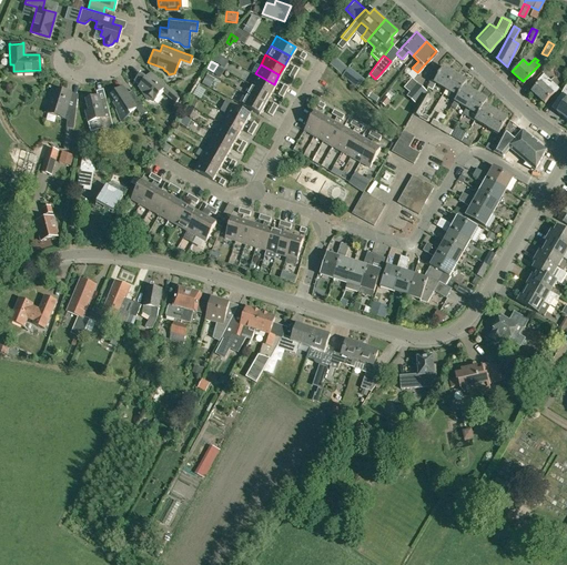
[(443,64),(437,74),(433,80),(445,87),(454,71),(447,68),(447,67),(443,64)]
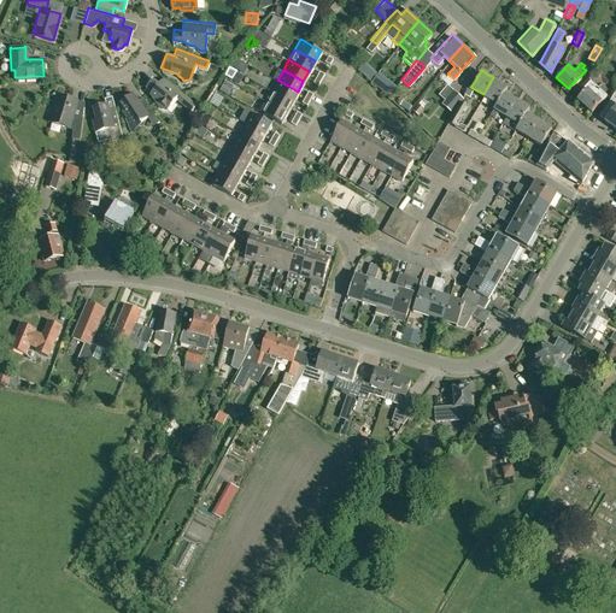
[(200,107),(195,104),(163,76),(158,82),(152,77),(145,86),(151,90),(150,92),(154,99),(158,106),(159,106),(165,108),(175,98),(186,106),(182,110),(187,113),(192,107),(194,108),(195,107),(198,110),(200,107)]
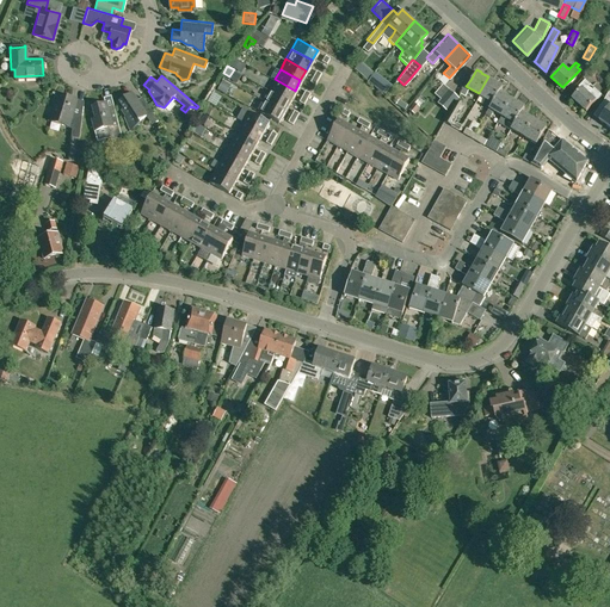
[(491,101),(498,91),(499,90),(501,85),(493,80),(490,76),(488,76),(479,93),(491,101)]
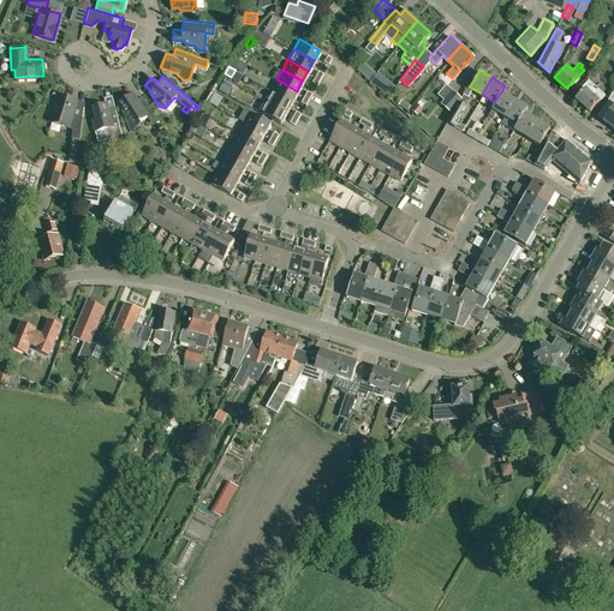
[(589,77),(582,84),(580,87),(582,88),(574,96),(589,109),(604,93),(589,77)]
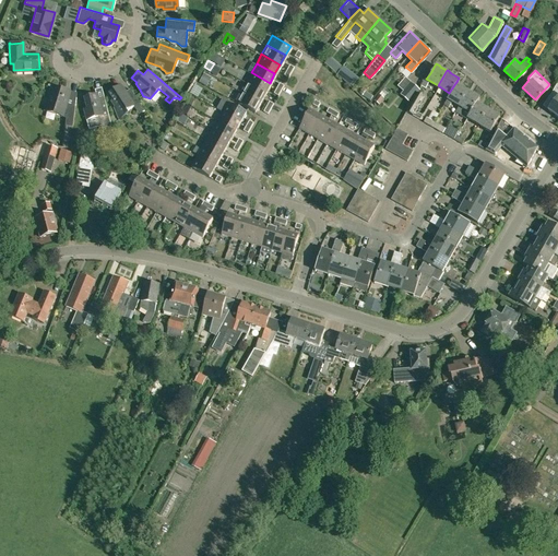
[(211,75),(203,71),(198,80),(205,84),(211,75)]
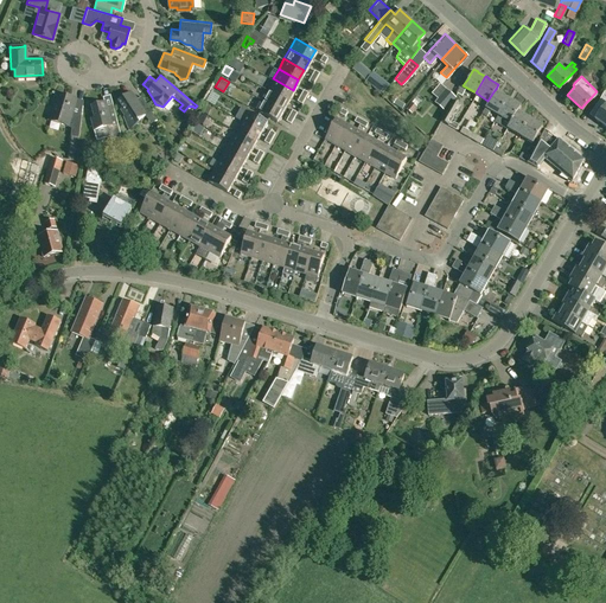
[(374,87),(376,88),(381,92),(388,83),(381,77),(374,87)]
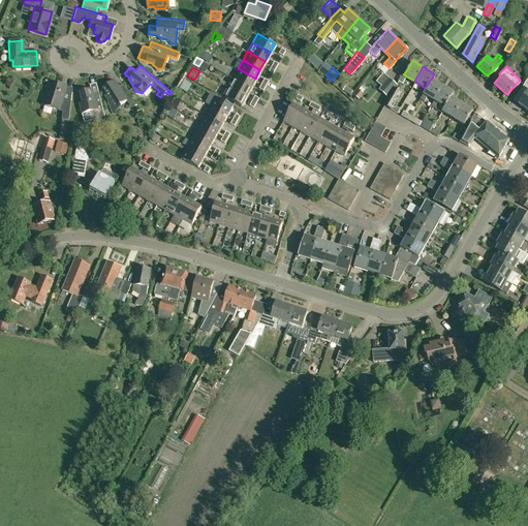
[(238,68),(233,78),(250,87),(255,79),(238,68)]
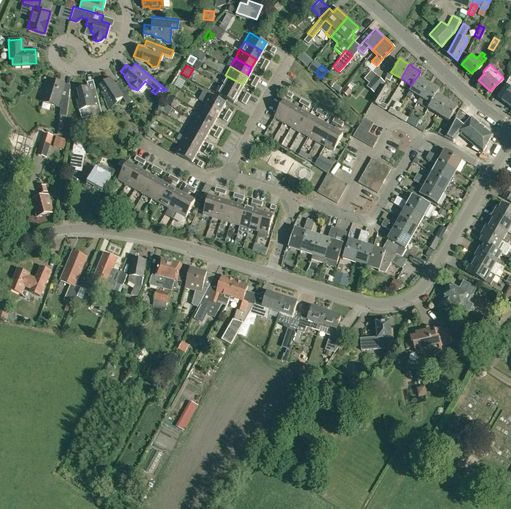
[(374,91),(384,80),(376,73),(366,84),(374,91)]
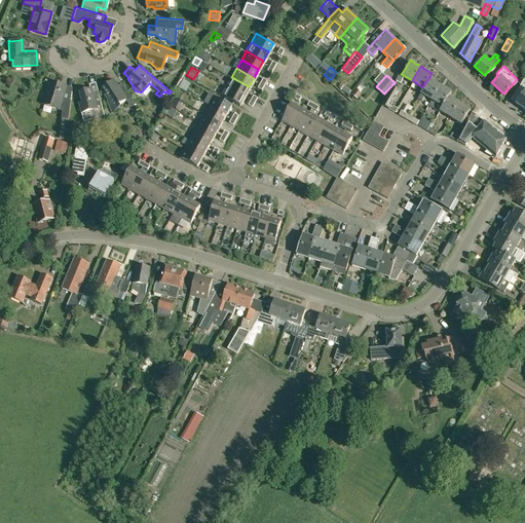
[(231,77),(227,85),(244,96),(249,86),(231,77)]
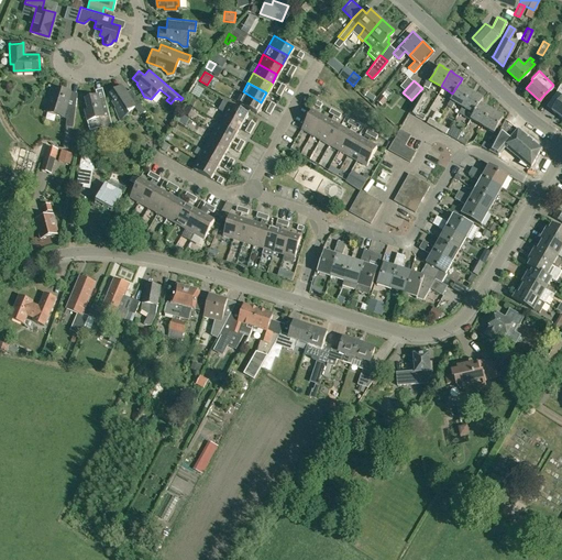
[(463,85),(460,83),(459,84),(452,94),(447,103),(450,106),(453,100),(461,105),(471,89),(463,85)]
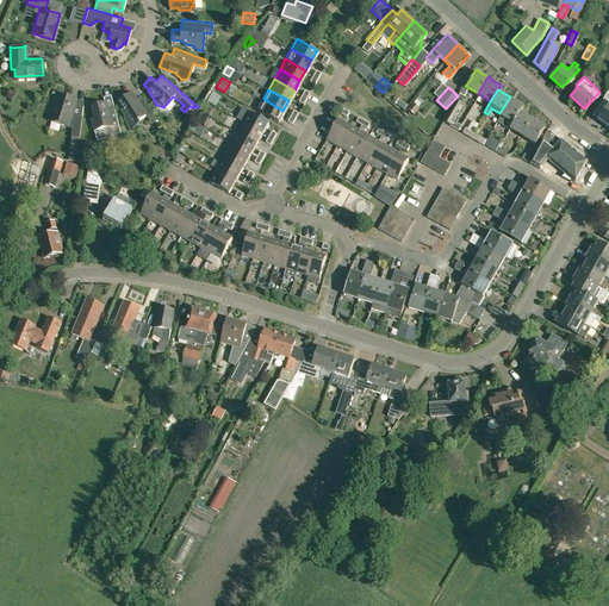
[(156,119),(141,95),(136,99),(130,91),(118,99),(123,106),(119,108),(122,116),(124,114),(128,125),(138,123),(137,118),(145,113),(151,122),(156,119)]
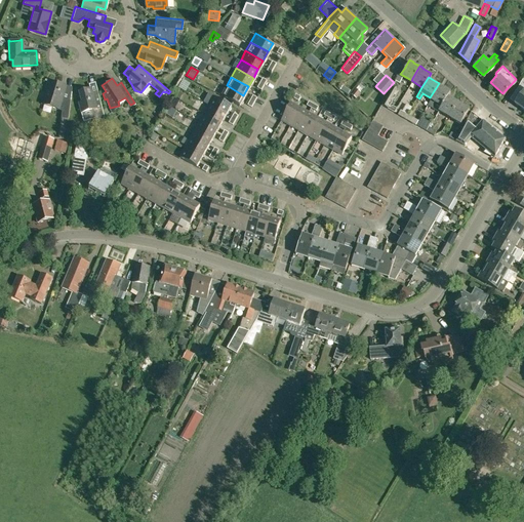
[(523,79),(523,78),(518,85),(523,88),(520,93),(514,102),(523,108),(523,79)]
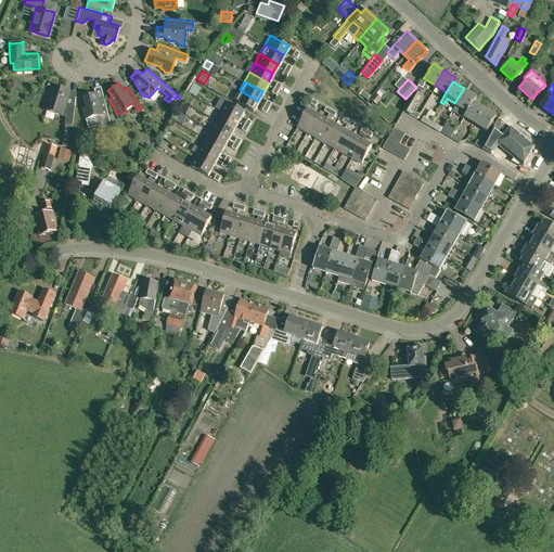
[(65,101),(68,89),(49,84),(44,97),(48,98),(44,110),(65,115),(64,124),(72,124),(74,103),(65,101)]
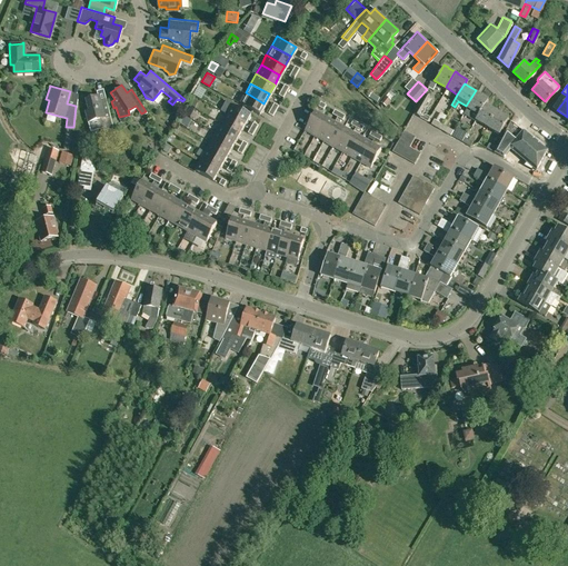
[(367,96),(375,101),(379,95),(371,89),(367,96)]
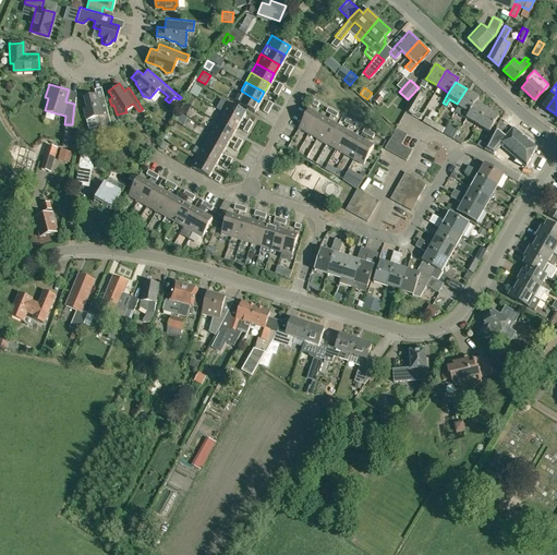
[(377,103),(385,93),(379,88),(375,94),(372,98),(377,103)]
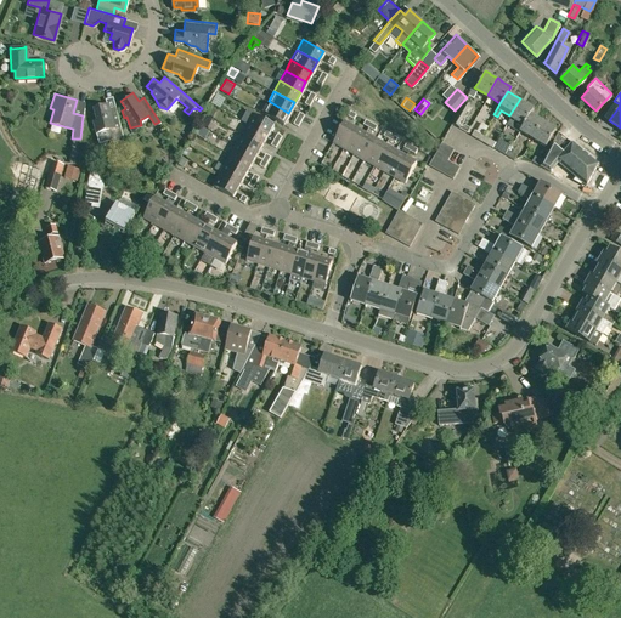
[(523,124),(529,113),(530,112),(534,107),(520,98),(509,115),(523,124)]
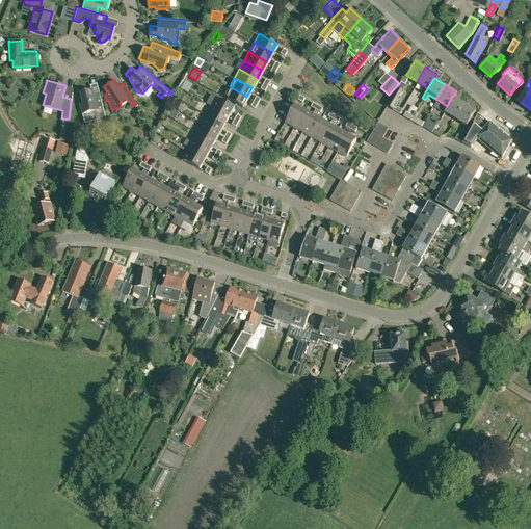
[(241,105),(246,97),(230,86),(224,96),(241,105)]
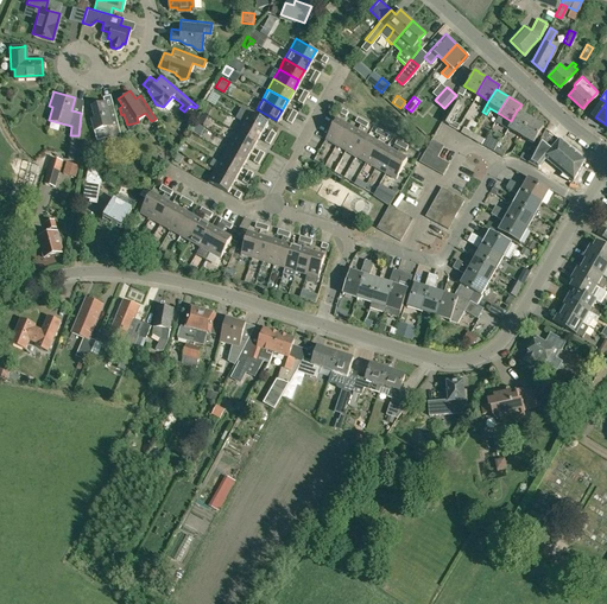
[(112,103),(107,105),(105,105),(103,100),(90,103),(93,116),(90,118),(93,129),(107,126),(112,141),(121,139),(112,103)]
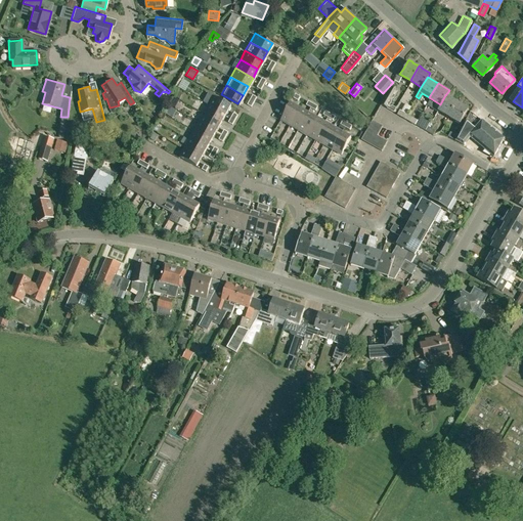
[(394,106),(386,101),(393,89),(390,87),(380,103),(392,111),(394,106)]
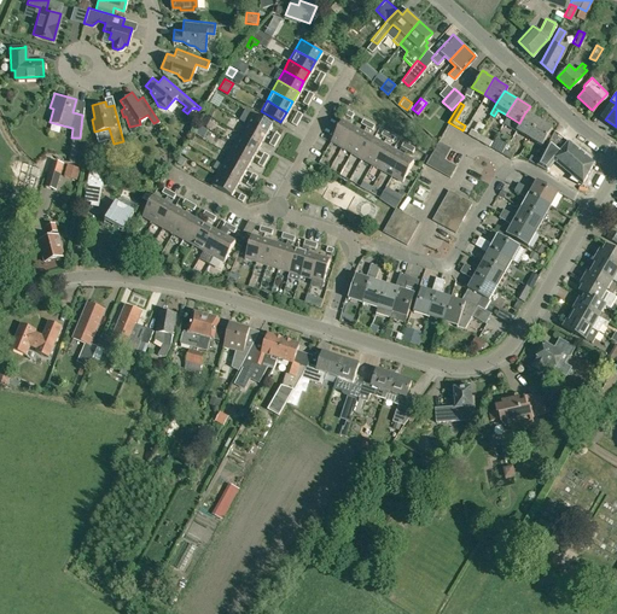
[(265,133),(271,122),(244,107),(239,118),(245,121),(265,133)]
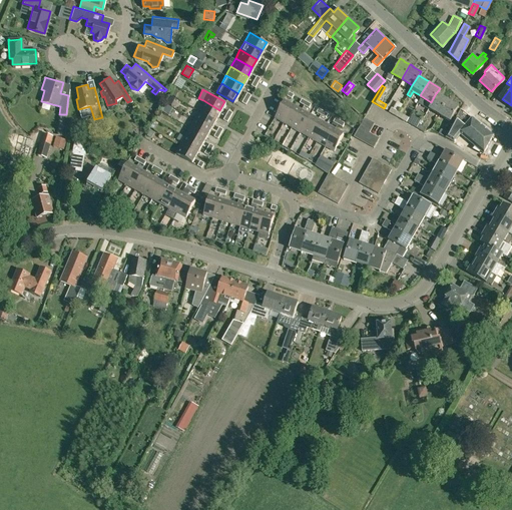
[(428,106),(439,112),(447,98),(441,94),(440,94),(437,92),(436,93),(431,102),(428,106)]
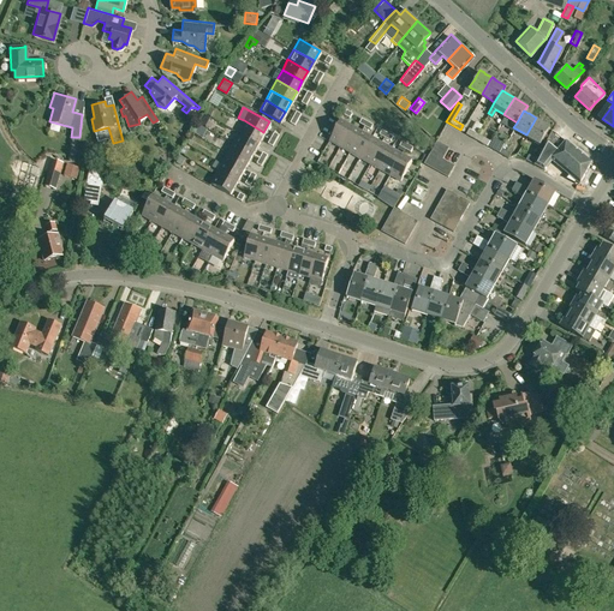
[(200,120),(206,124),(209,115),(203,112),(200,120)]
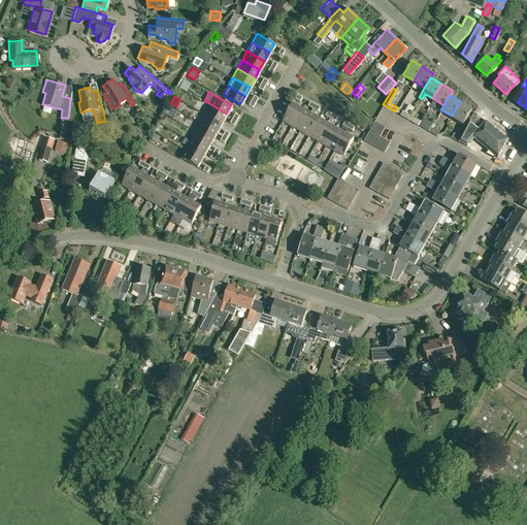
[(464,103),(460,101),(452,116),(463,123),(463,122),(466,124),(473,110),(470,109),(471,108),(464,104),(464,103)]
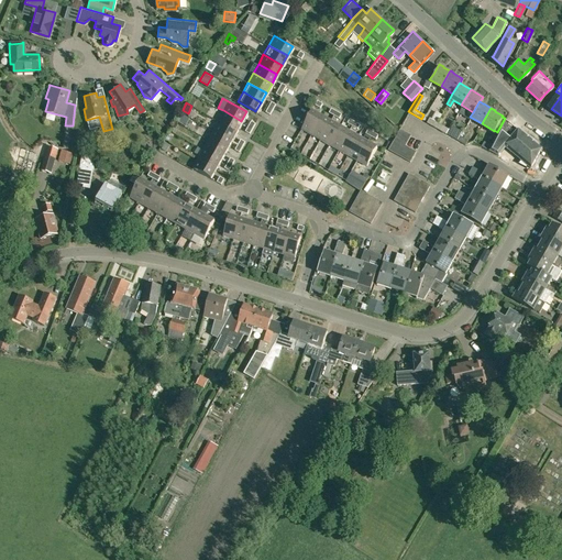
[(223,110),(218,120),(237,130),(241,121),(223,110)]
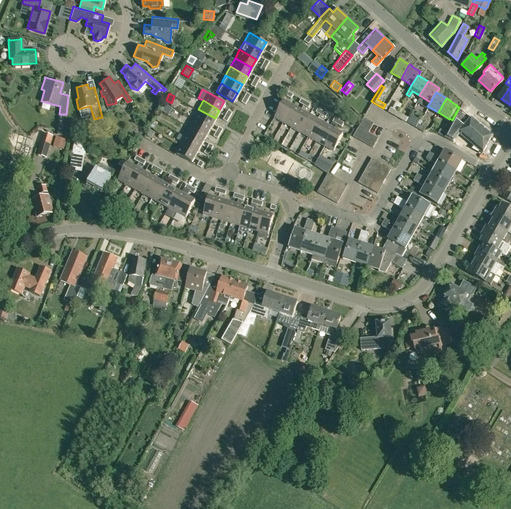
[(281,121),(291,104),(282,100),(273,117),(281,121)]
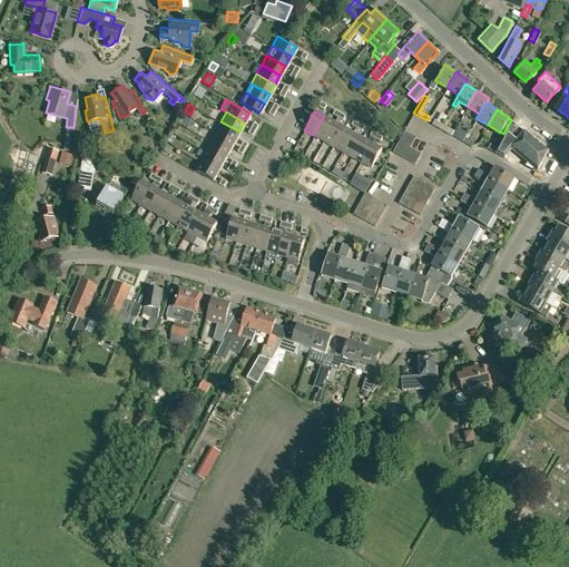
[(431,123),(439,127),(441,123),(445,115),(440,111),(435,119),(433,118),(431,123)]
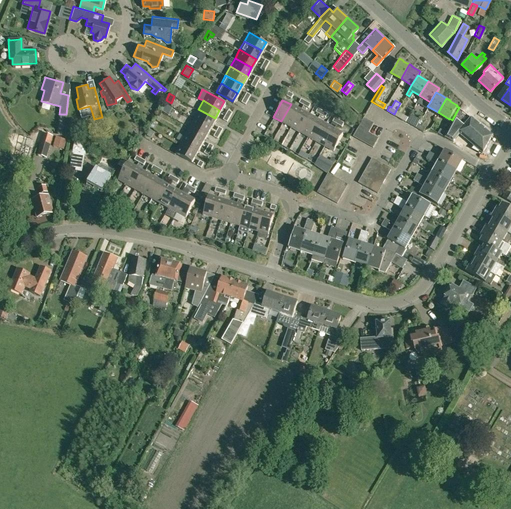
[(165,111),(169,105),(163,102),(160,108),(165,111)]
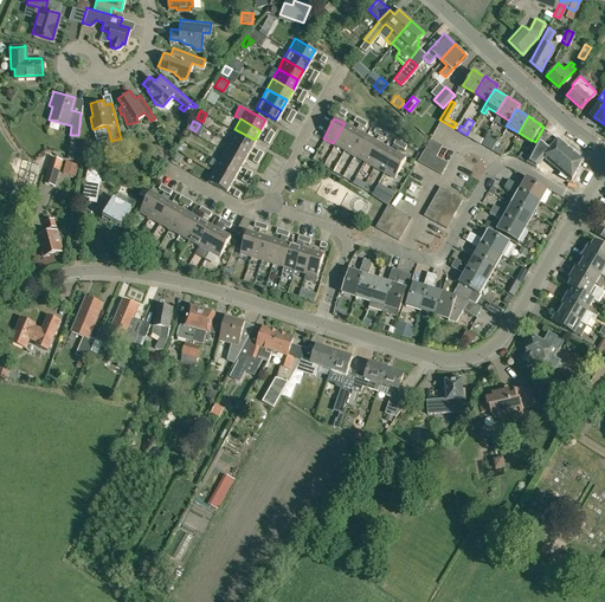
[(354,129),(345,123),(333,143),(343,149),(354,129)]
